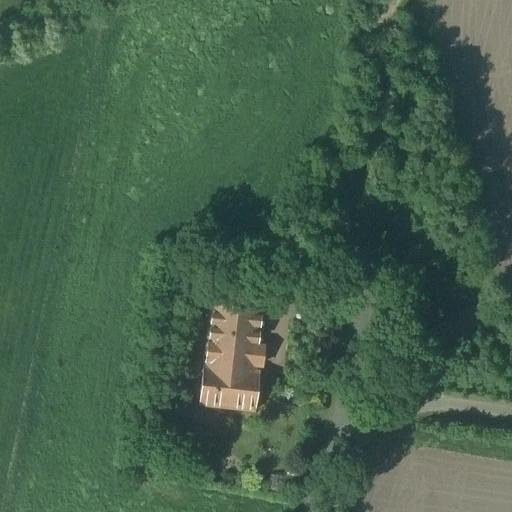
[(262,309),(212,304),(205,364),(256,370),(262,309)]
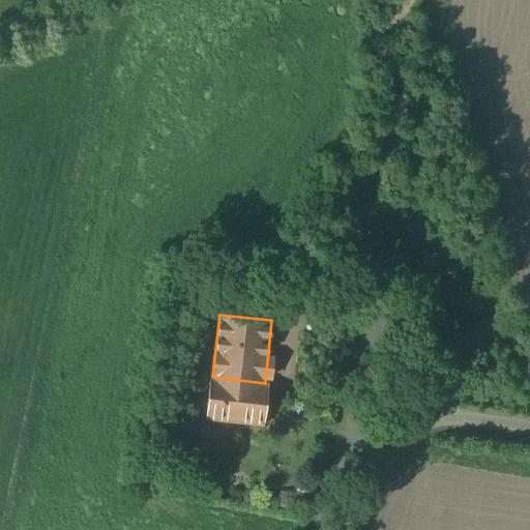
[(212,377),(210,377),(206,419),(264,425),(268,383),(265,383),(212,377)]
